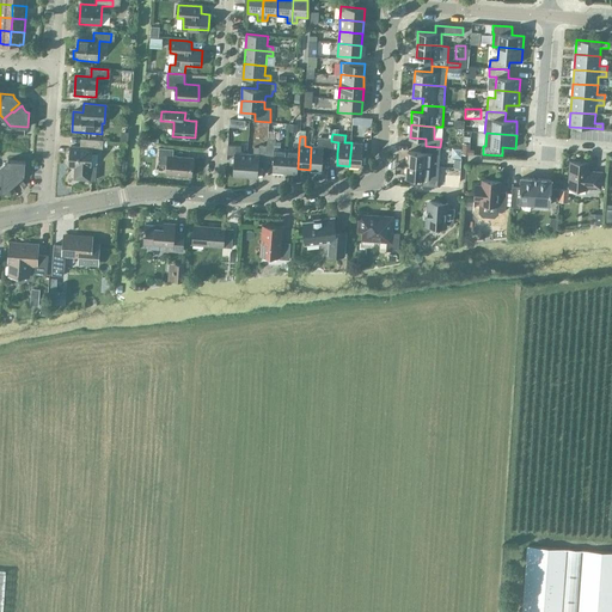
[(268,146),(267,159),(274,159),(273,172),(285,172),(287,150),(281,148),(281,142),(275,141),(275,138),(269,138),(268,146)]
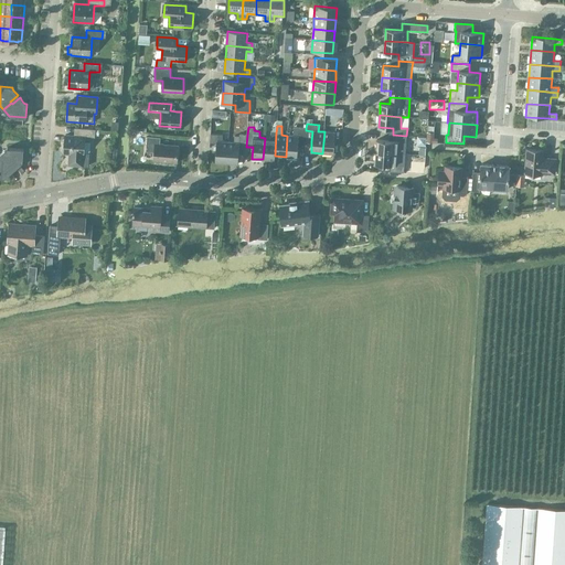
[(287,136),(286,157),(297,158),(298,141),(305,142),(306,137),(306,130),(306,128),(294,127),(294,136),(287,136)]
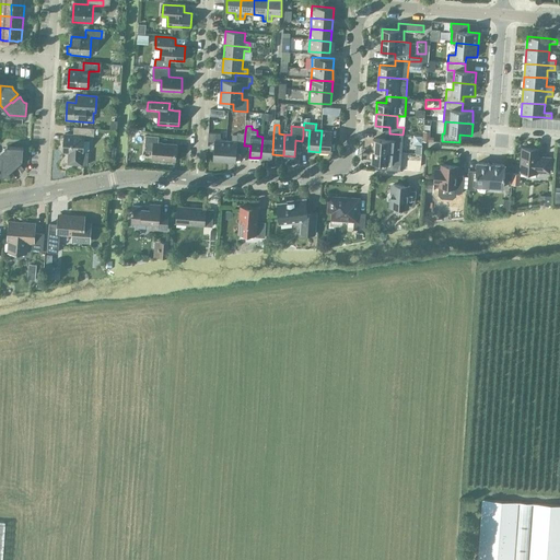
[(94,129),(79,128),(78,136),(65,135),(63,153),(69,153),(68,165),(86,166),(86,165),(85,165),(86,155),(83,154),(84,136),(94,137),(94,129)]
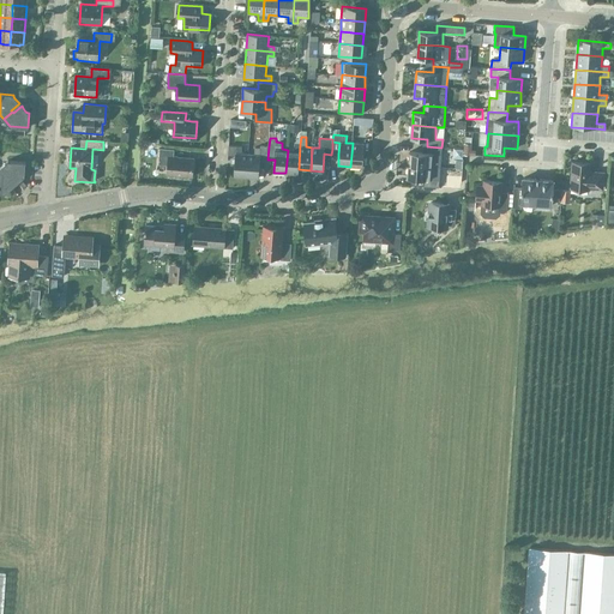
[(350,167),(362,167),(365,144),(353,143),(350,167)]
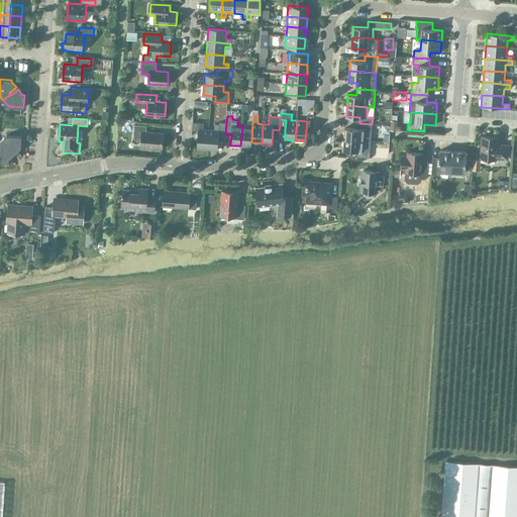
[(242,126),(240,145),(251,146),(251,142),(252,121),(248,121),(247,126),(242,126)]
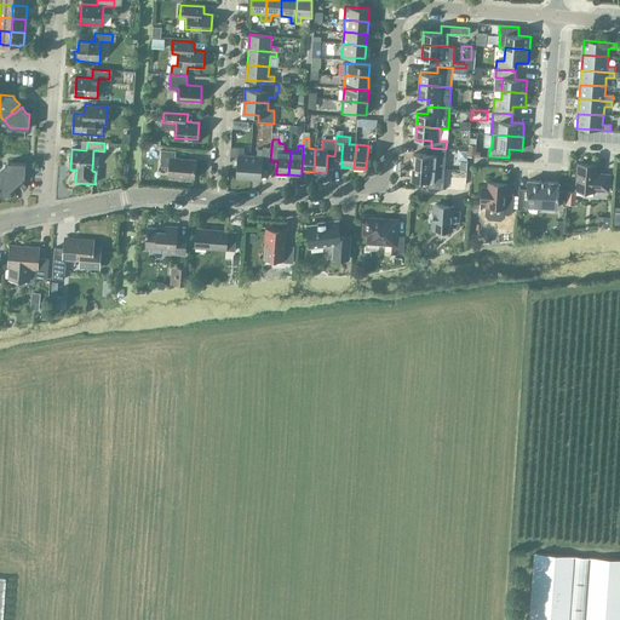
[(470,145),(469,155),(480,156),(481,153),(476,151),(476,145),(470,145)]
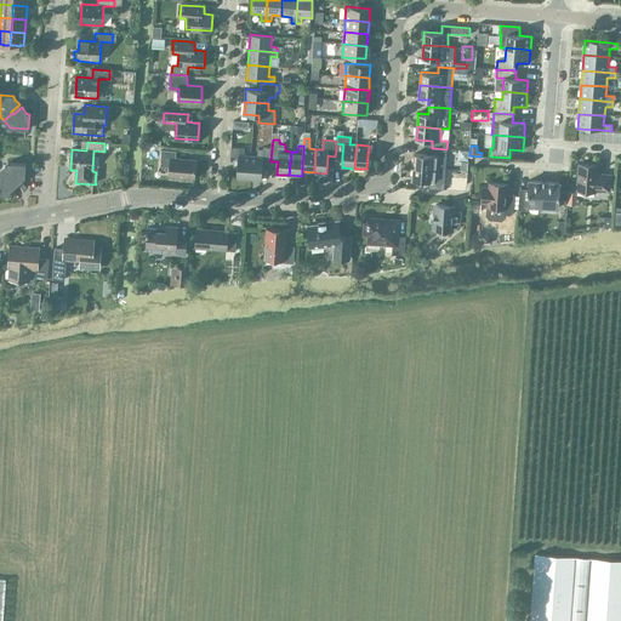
[(237,178),(249,180),(251,155),(244,155),(245,148),(232,147),(231,157),(238,157),(237,178)]
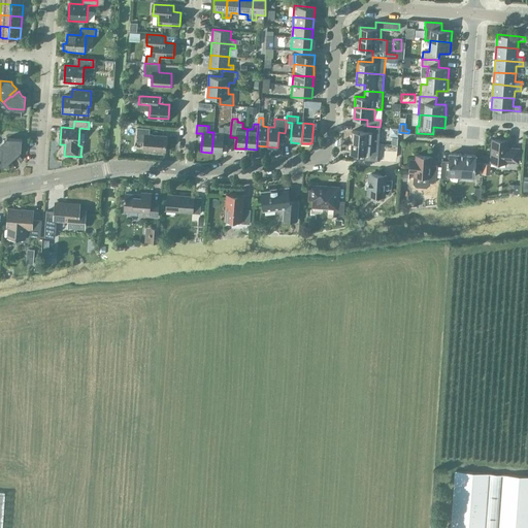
[(213,132),(211,153),(223,154),(224,139),(230,140),(230,137),(231,126),(225,125),(225,127),(220,127),(219,133),(213,132)]
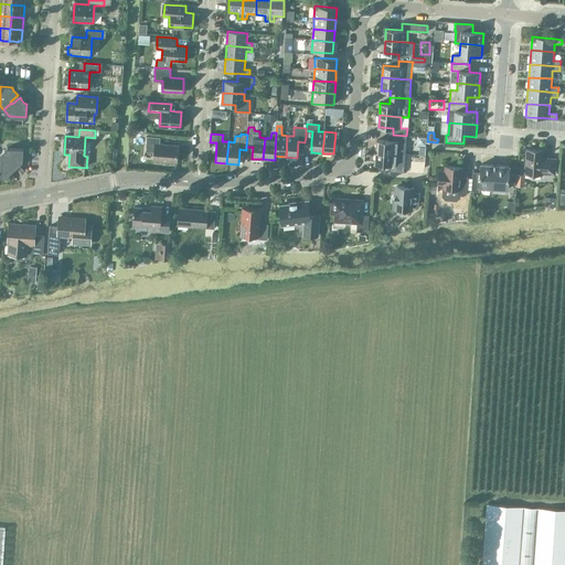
[(377,139),(376,152),(398,153),(398,148),(406,148),(406,136),(393,135),(392,141),(377,139)]
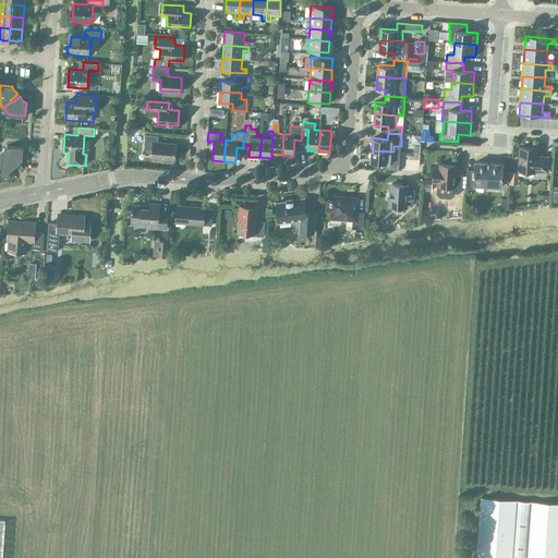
[(153,158),(176,160),(177,144),(158,142),(158,135),(145,134),(144,149),(153,149),(153,158)]
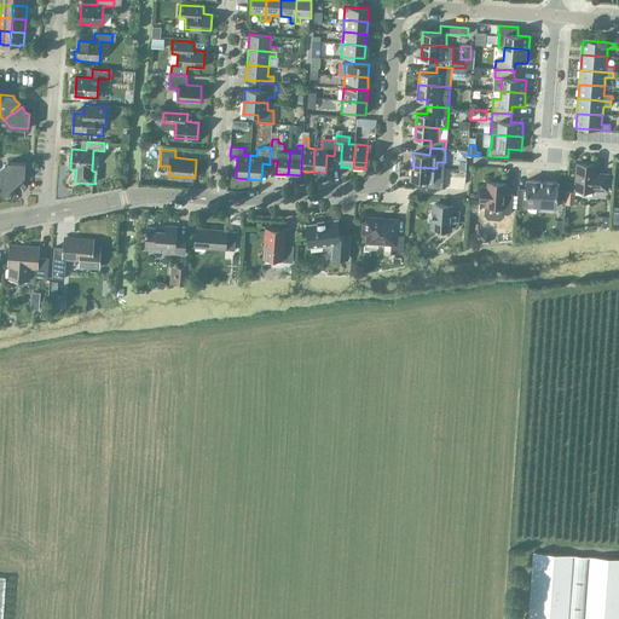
[(6,162),(0,168),(0,171),(6,179),(7,178),(15,186),(17,184),(21,181),(22,179),(23,179),(24,165),(6,162)]
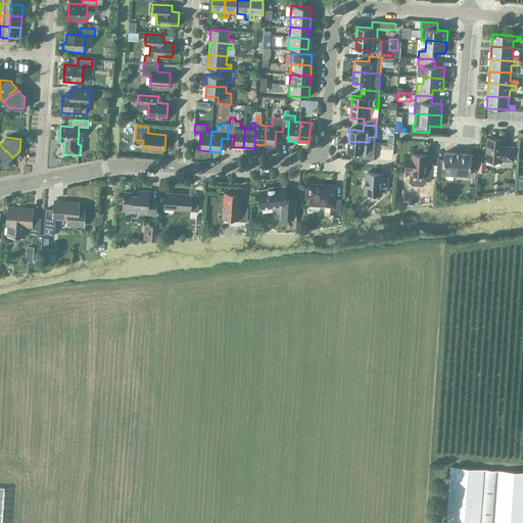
[(514,147),(503,146),(503,139),(487,138),(486,160),(502,162),(502,160),(513,160),(514,147)]
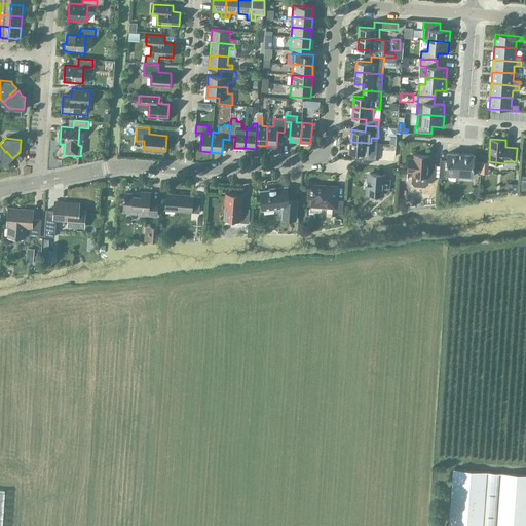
[(350,142),(349,153),(363,154),(363,160),(376,161),(377,149),(370,148),(371,143),(350,142)]
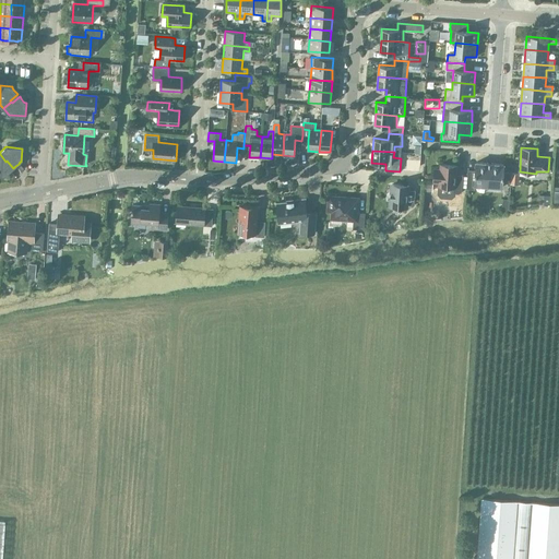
[(6,162),(0,154),(0,176),(4,176),(4,175),(7,174),(9,171),(11,169),(6,162)]
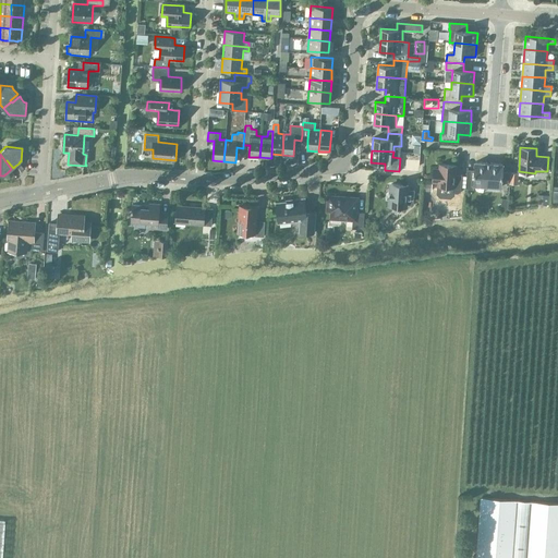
[(468,170),(465,189),(473,189),(474,185),(501,187),(504,165),(493,164),(485,162),(485,164),(475,162),(474,170),(468,170)]
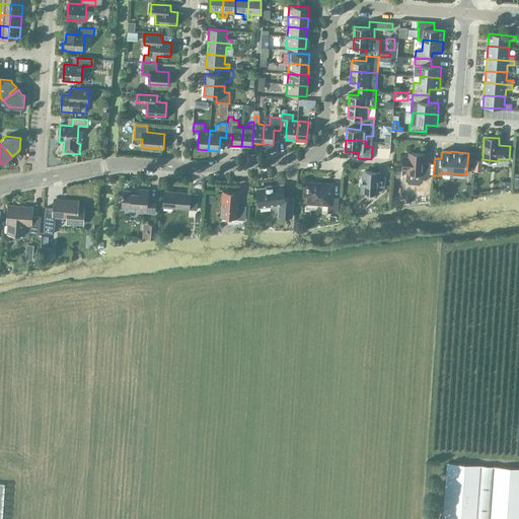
[(409,169),(408,173),(408,179),(410,182),(419,183),(422,181),(422,178),(429,178),(430,162),(423,162),(424,154),(410,153),(410,158),(403,157),(402,168),(409,169)]
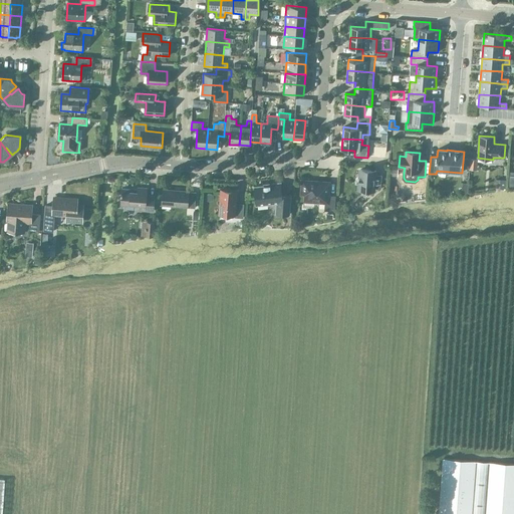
[(374,175),(375,171),(360,170),(358,190),(373,191),(373,188),(380,189),(382,176),(374,175)]
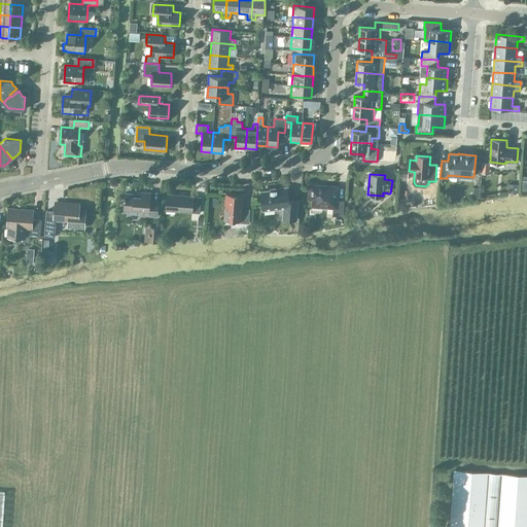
[(313,206),(334,207),(332,215),(343,216),(344,201),(337,201),(338,187),(311,185),(309,198),(313,199),(313,206)]
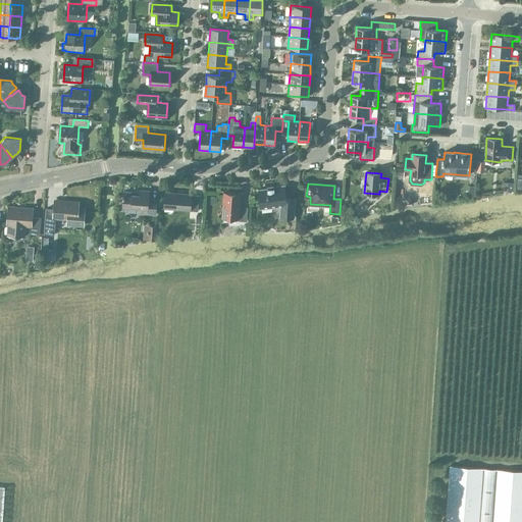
[(280,217),(294,218),(295,199),(285,198),(284,186),(275,187),(275,188),(259,190),(261,208),(281,206),(280,217)]
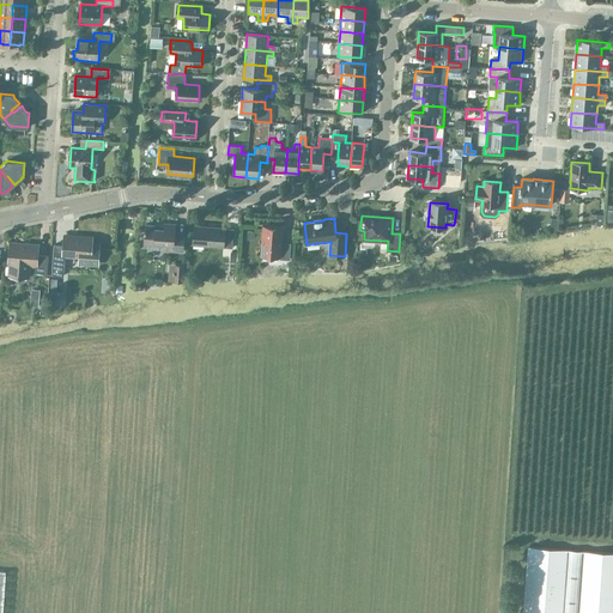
[(167,250),(183,252),(184,234),(175,234),(175,224),(165,224),(165,226),(146,225),(146,230),(145,230),(144,232),(145,232),(145,244),(167,246),(167,250)]
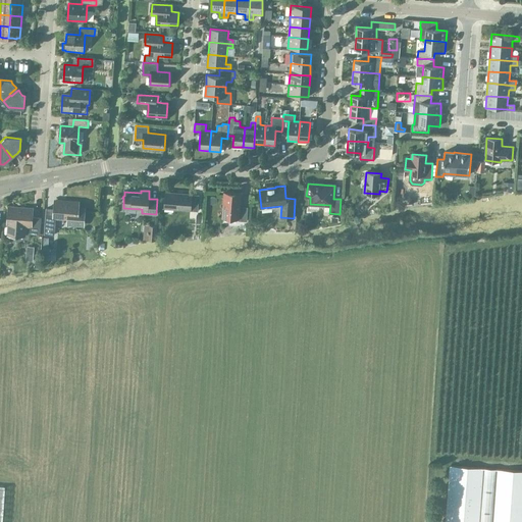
[(164,208),(198,211),(199,195),(183,194),(183,195),(176,194),(176,193),(165,192),(164,208)]
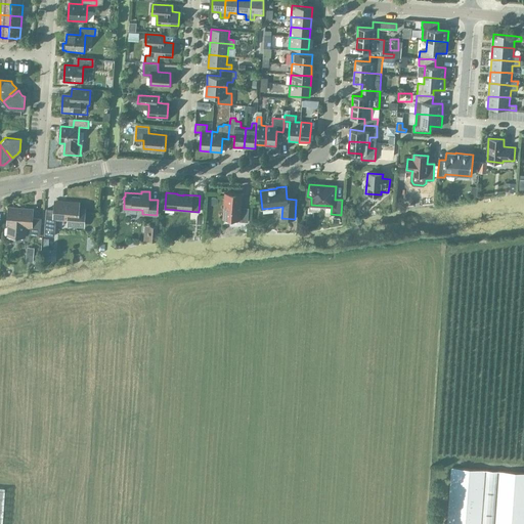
[(223,218),(239,219),(239,221),(248,222),(249,208),(241,207),(242,194),(225,193),(223,218)]
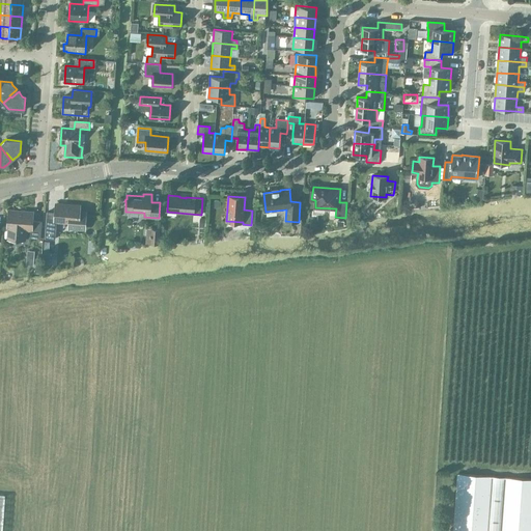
[(46,213),(44,239),(54,240),(56,223),(68,224),(68,229),(84,230),(85,216),(79,215),(79,207),(56,205),(55,213),(46,213)]
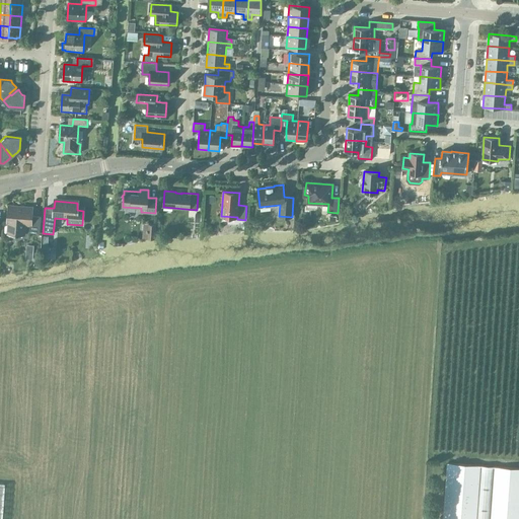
[(8,207),(7,223),(8,224),(8,234),(23,235),(24,225),(30,225),(29,233),(39,234),(41,217),(30,216),(31,208),(8,207)]
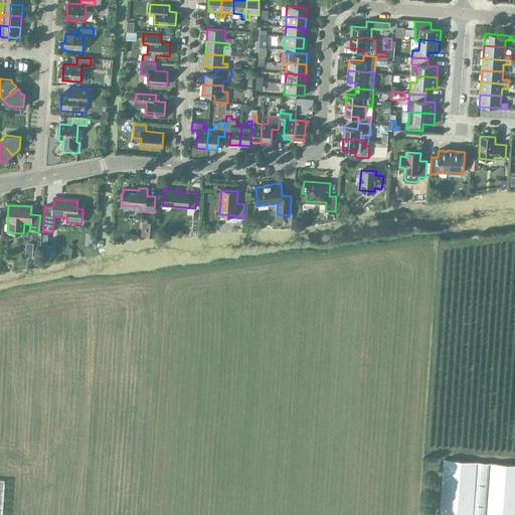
[(148,223),(147,237),(155,237),(155,224),(148,223)]
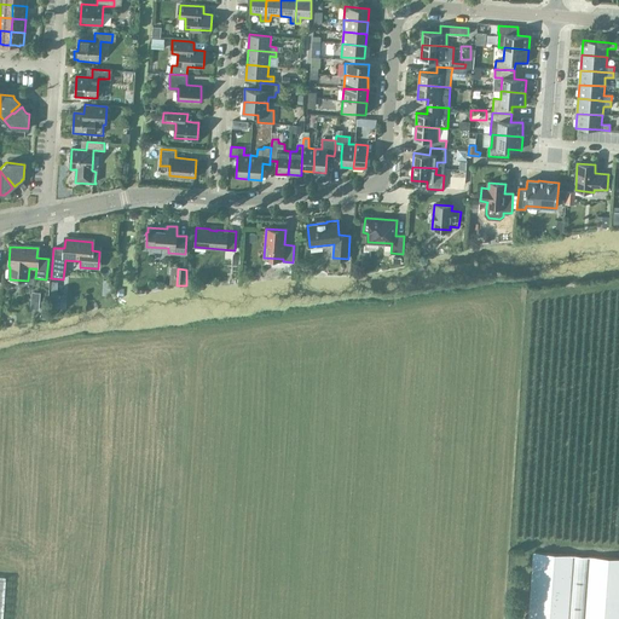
[(580,618),(586,557),(574,556),(532,553),(526,618),(580,618)]
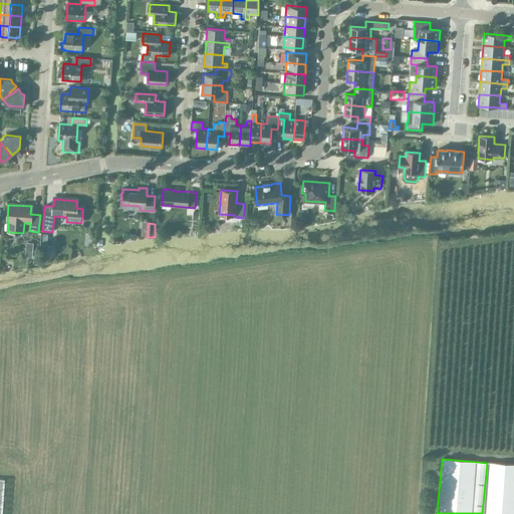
[(482,513),(513,513),(513,464),(487,463),(482,513)]
